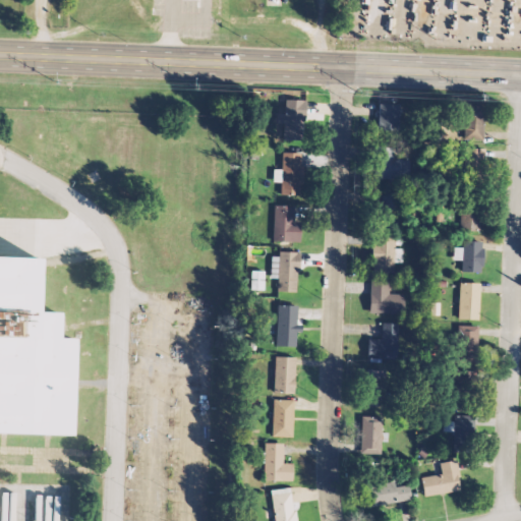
[(306,98),(287,97),(284,129),(303,130),(306,98)]
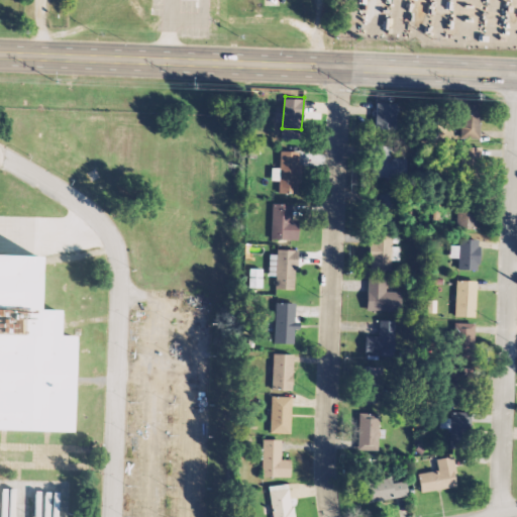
[(482,99),(463,98),(461,135),(480,136),(482,99)]
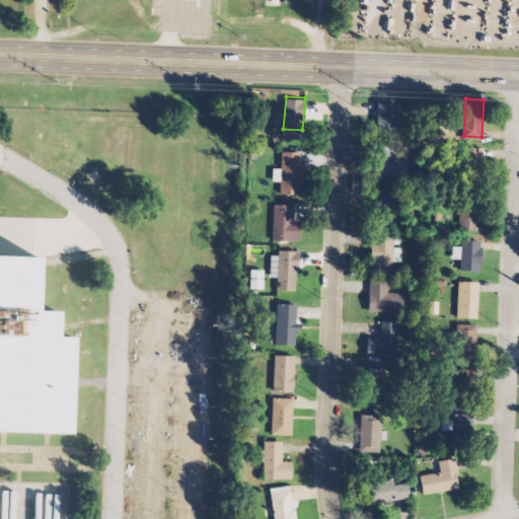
[(400,102),(399,128),(378,127),(379,101),(400,102)]
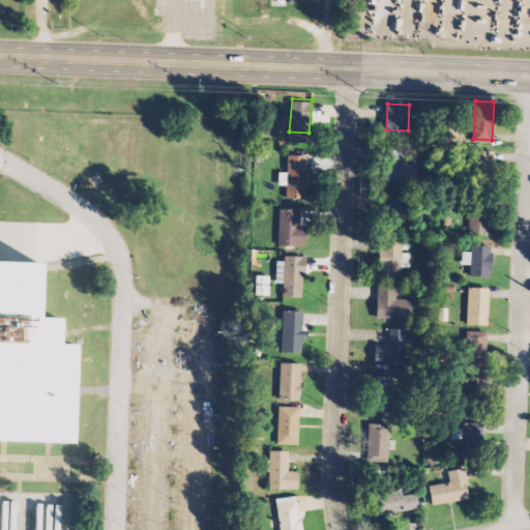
[(382,147),(381,179),(415,179),(416,160),(400,160),(400,147),(382,147)]
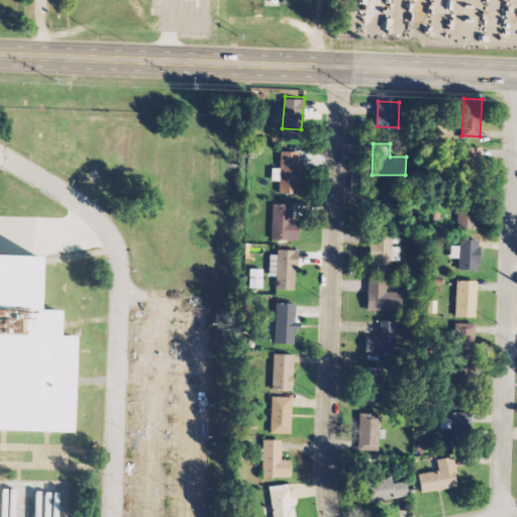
[(483,146),(462,145),(461,179),(481,179),(483,146)]
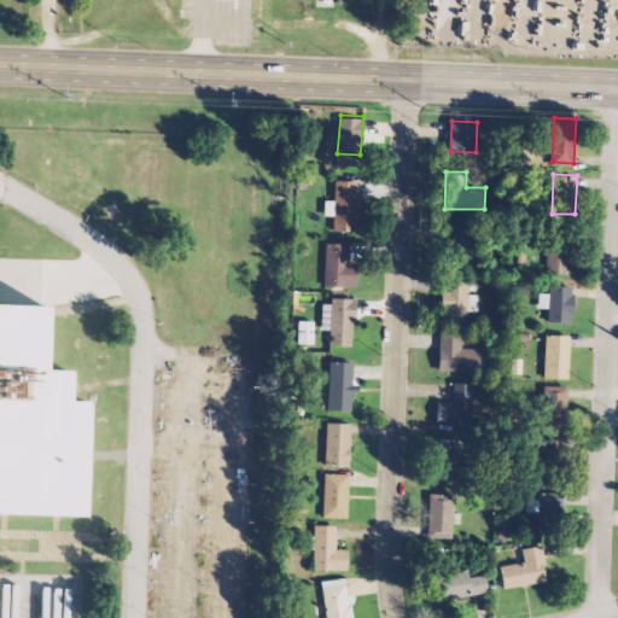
[(354,226),(334,226),(334,179),(356,179),(356,194),(360,194),(359,214),(354,214),(354,226)]
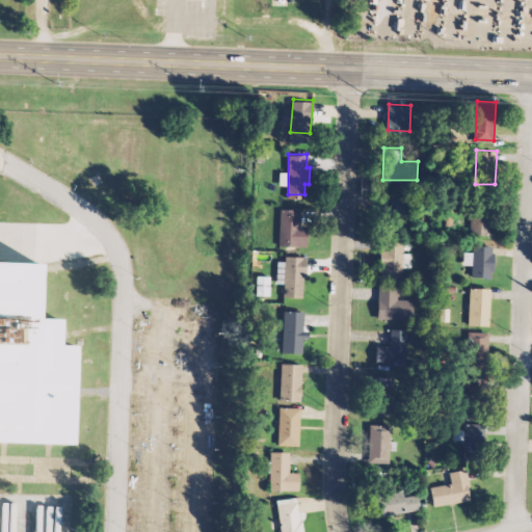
[(390,200),(390,230),(408,230),(409,201),(390,200)]
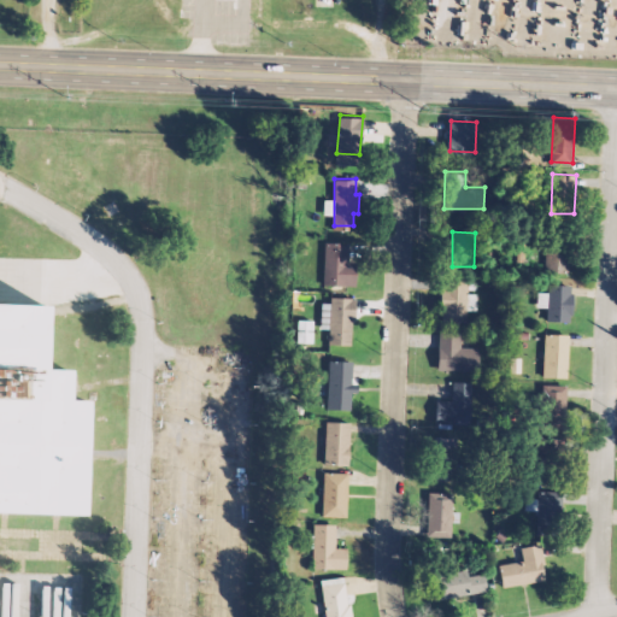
[(568,271),(546,270),(547,235),(569,236),(568,271)]
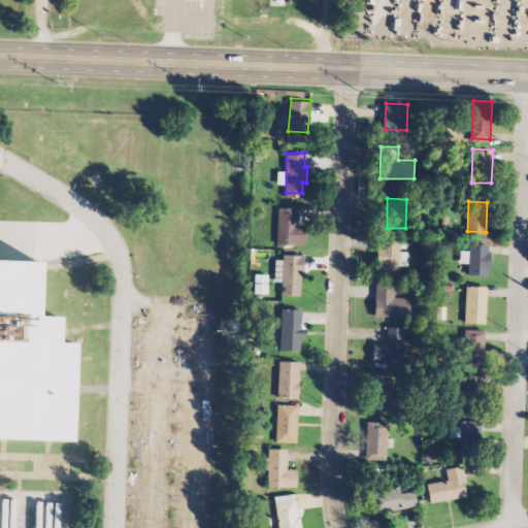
[(303,242),(276,241),(277,206),(297,206),(297,223),(304,223),(303,242)]
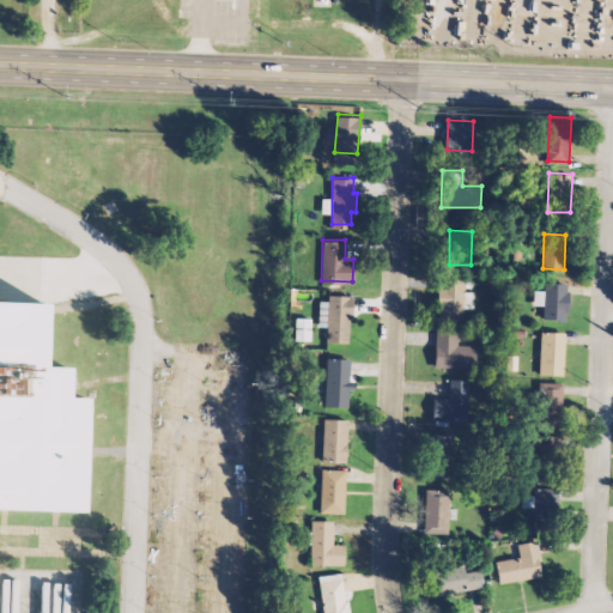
[(463,278),(462,319),(439,317),(442,277),(463,278)]
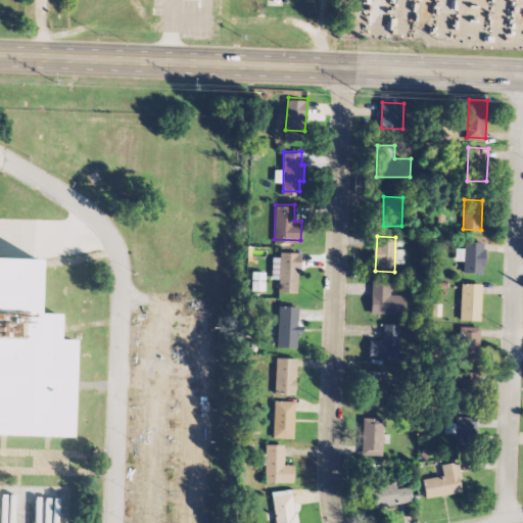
[(485,240),(466,239),(464,270),(483,271),(485,240)]
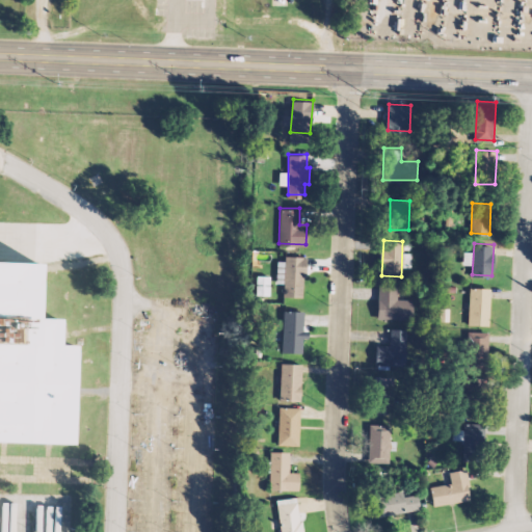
[(307,256),(285,255),(284,294),(302,295),(302,274),(307,274),(307,256)]
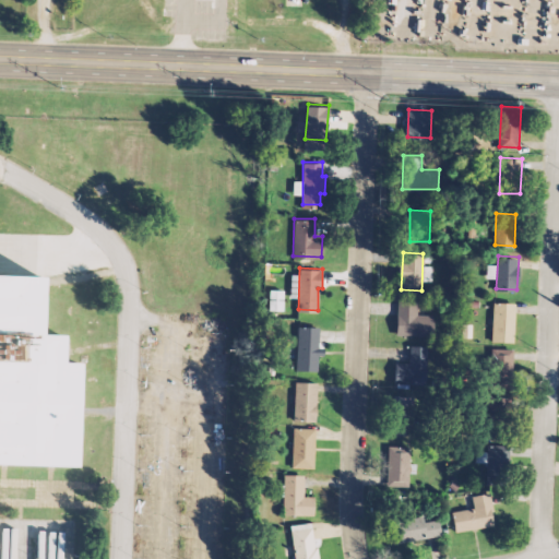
[(0,462),(74,465),(79,363),(58,363),(59,336),(38,335),(39,277),(0,275),(0,462)]
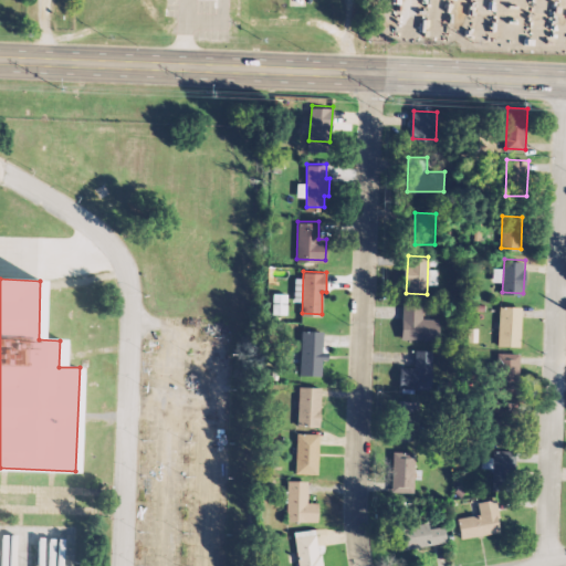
[(272,315),(287,315),(287,295),(273,294),(272,315)]
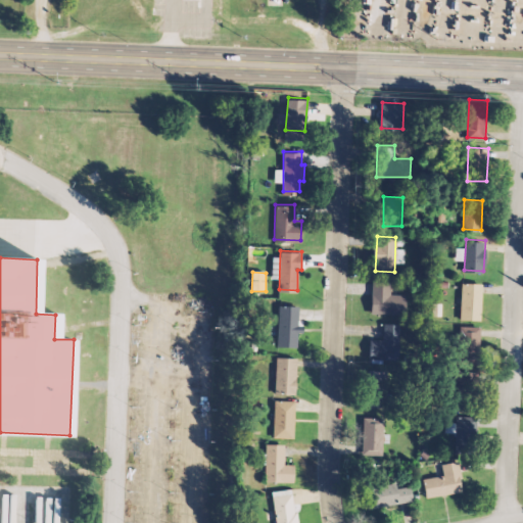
[(370,280),(369,312),(406,313),(406,293),(388,293),(388,280),(370,280)]
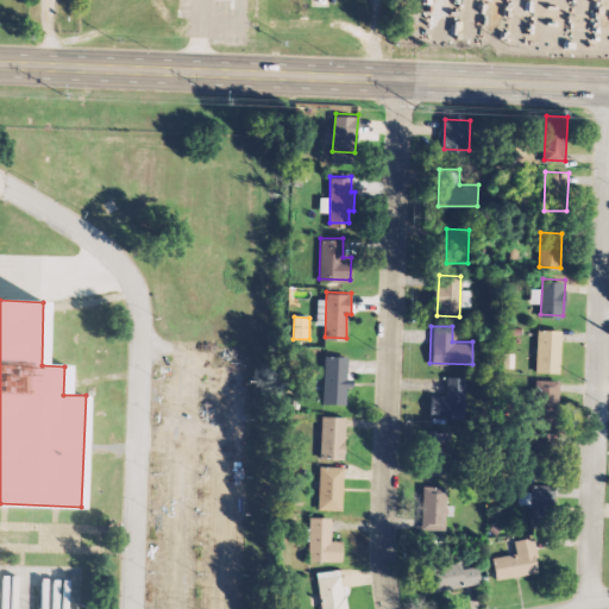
[(562,331),(538,328),(535,369),(559,371),(562,331)]
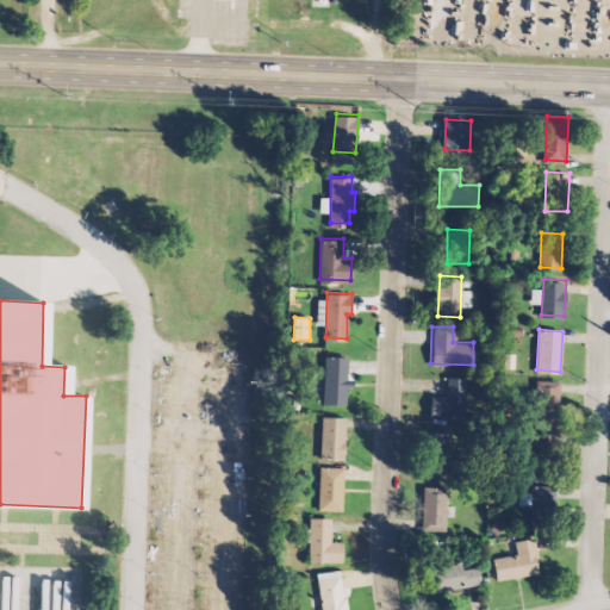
[(349,354),(325,354),(323,402),(347,403),(349,354)]
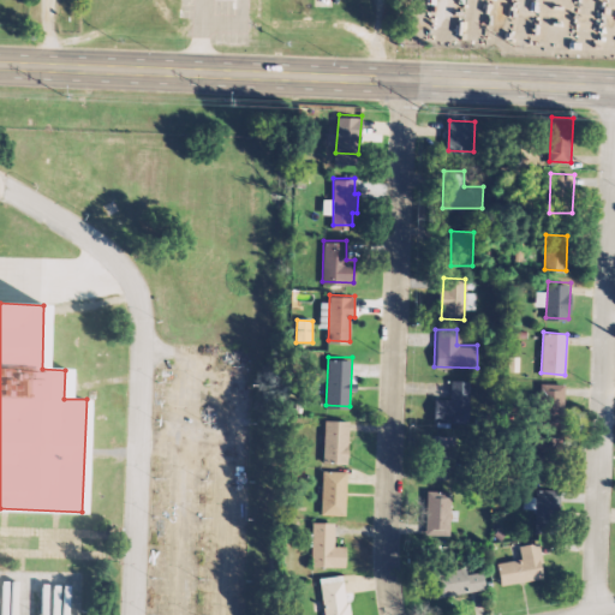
[(471,380),(469,421),(435,419),(436,399),(451,399),(452,380),(471,380)]
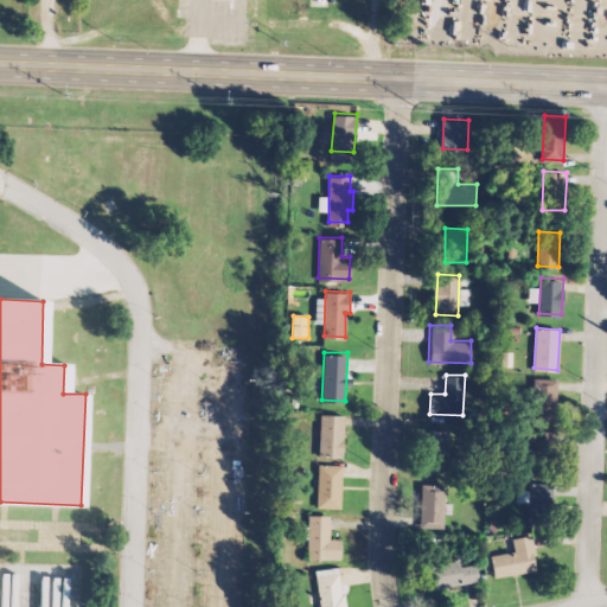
[(556,377),(532,377),(532,422),(556,422),(556,377)]
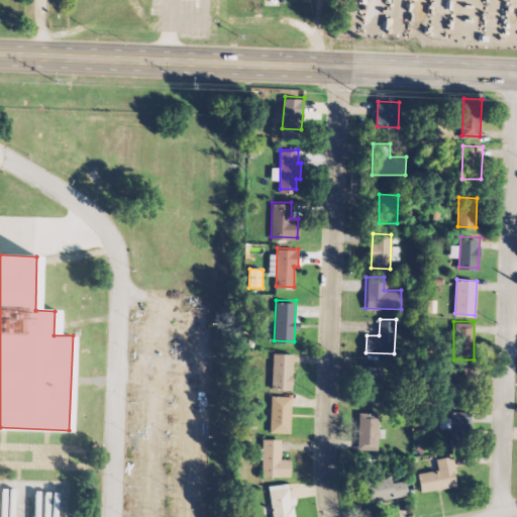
[(294,352),(274,351),(272,388),(292,389),(294,352)]
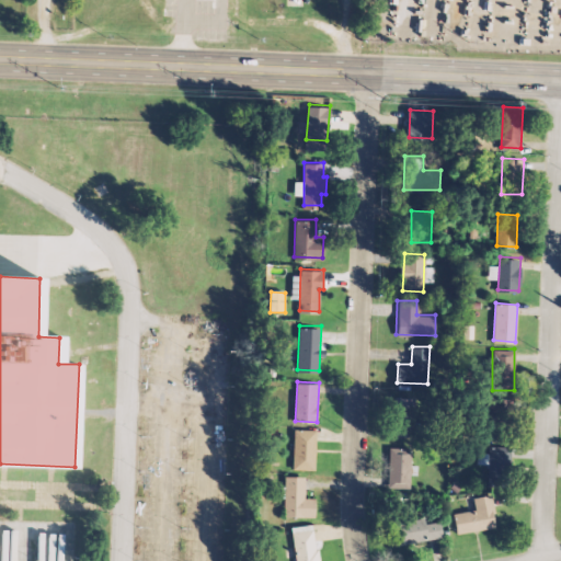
[(395,396),(392,433),(408,434),(409,415),(418,416),(419,398),(395,396)]
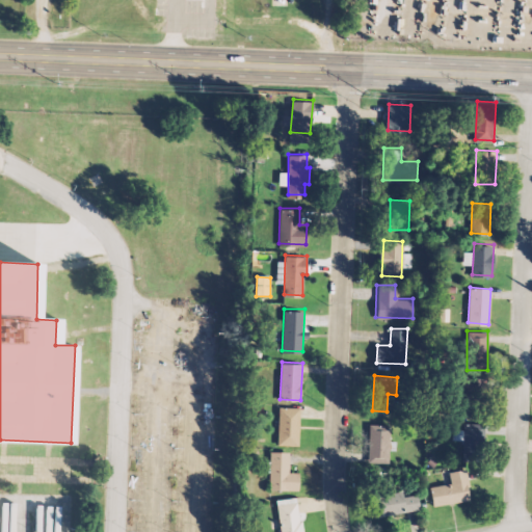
[(485,379),(466,379),(466,413),(485,413),(485,379)]
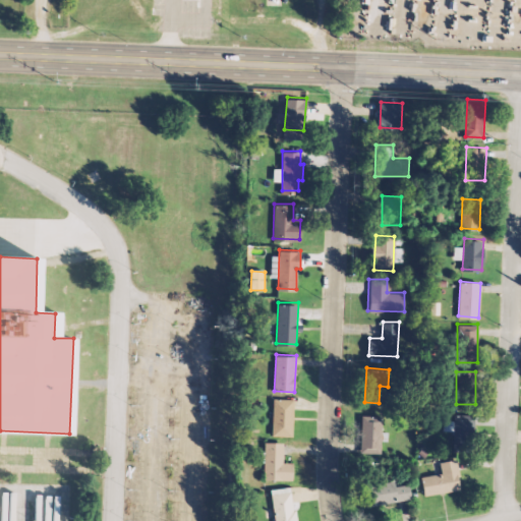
[(293,399),(274,397),(271,431),(291,432),(293,399)]
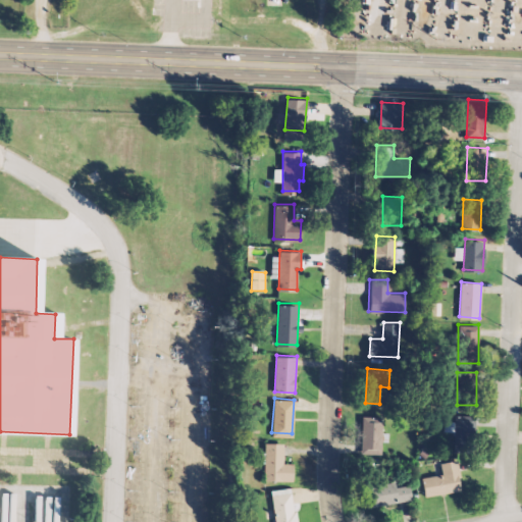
[(363,415),(361,446),(378,447),(380,416),(363,415)]
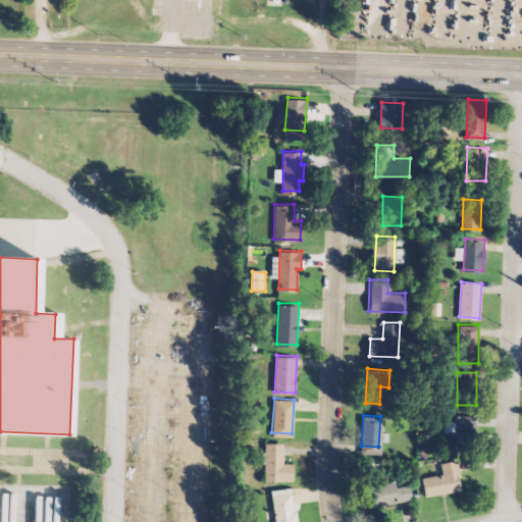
[(475,415),(456,415),(455,446),(474,446),(475,415)]
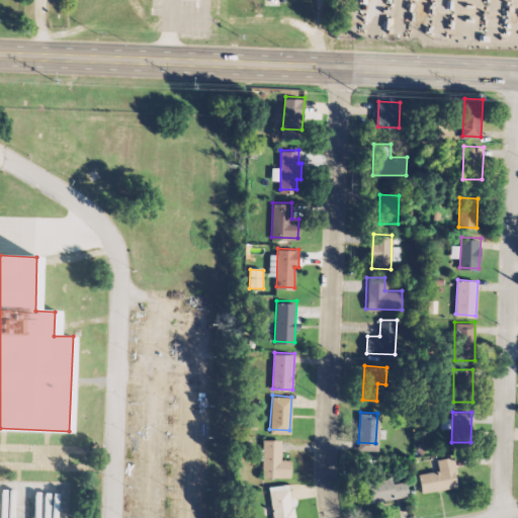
[(290,457),(263,456),(262,473),(290,475),(290,457)]
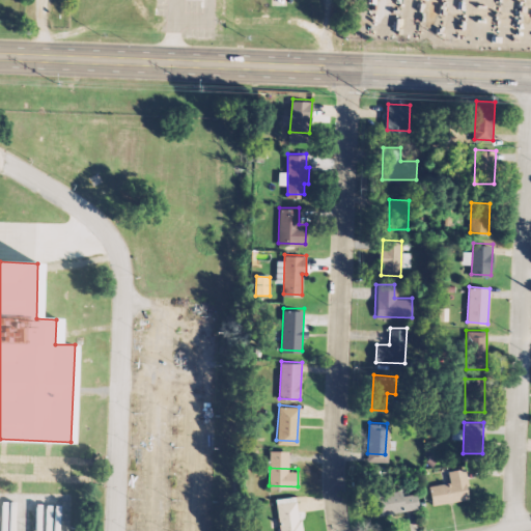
[(432,504),(429,485),(451,481),(449,470),(465,468),(471,498),(432,504)]
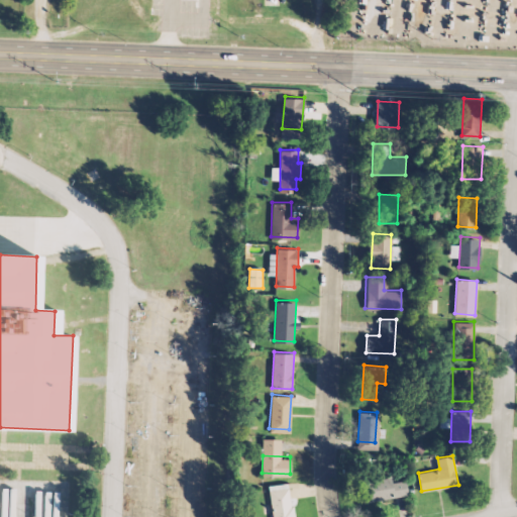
[(409,493),(365,501),(362,484),(406,475),(409,493)]
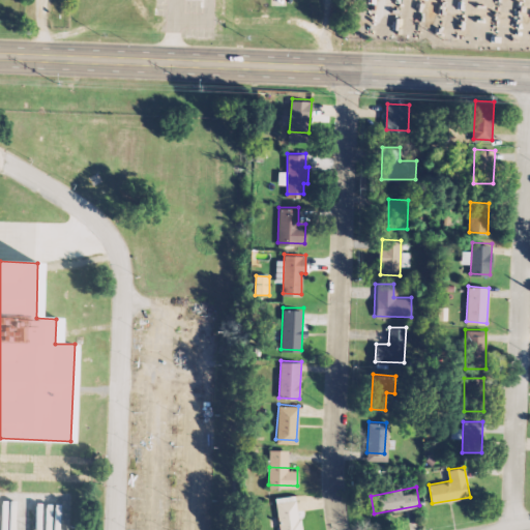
[(303,529),(280,529),(276,502),(295,500),(297,518),(301,518),(303,529)]
